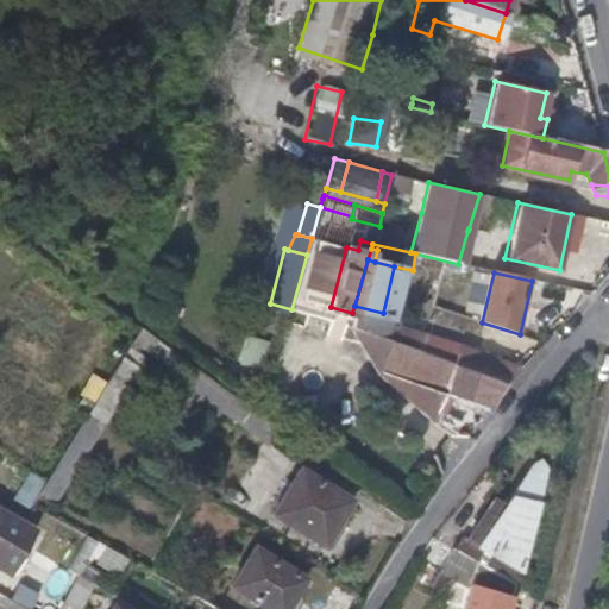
[(350,325),(415,350),(422,328),(383,313),(355,306),(352,313),(350,325)]
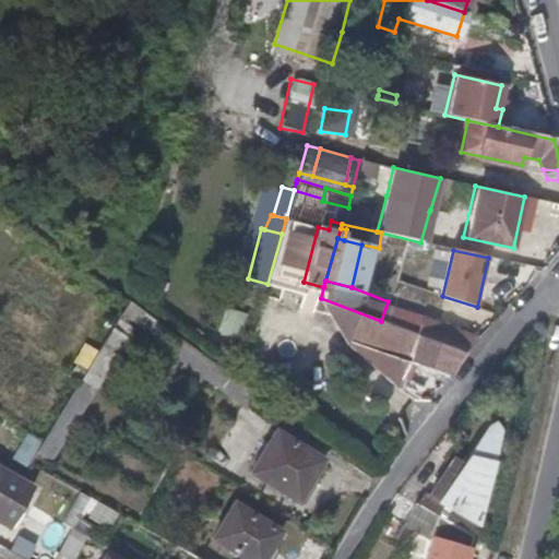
[(300,293),(321,298),(323,287),(304,282),(300,293)]
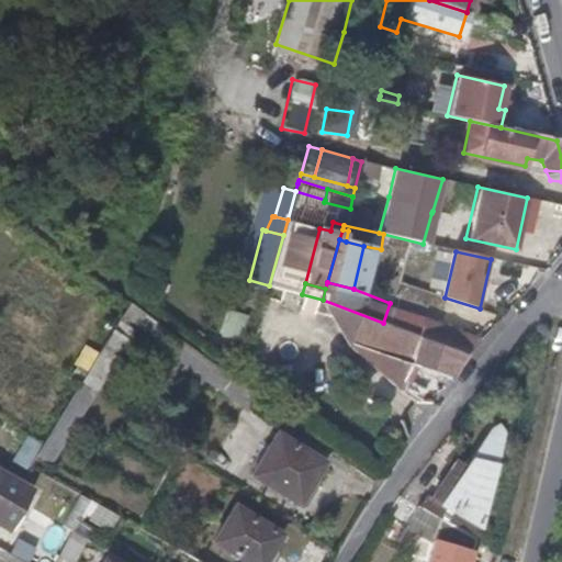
[(417,336),(425,316),(390,303),(383,323),(417,336)]
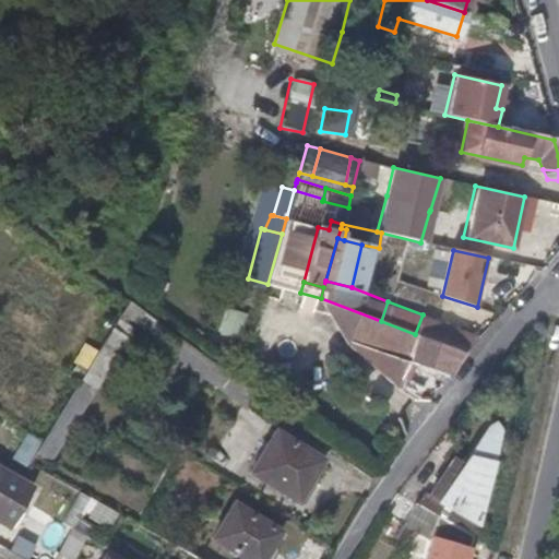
[(127,319),(166,347),(174,335),(129,304),(121,316),(127,319)]
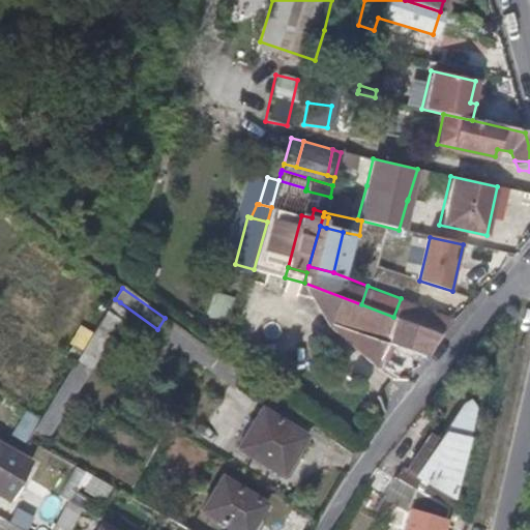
[(206,319),(227,322),(231,296),(210,293),(206,319)]
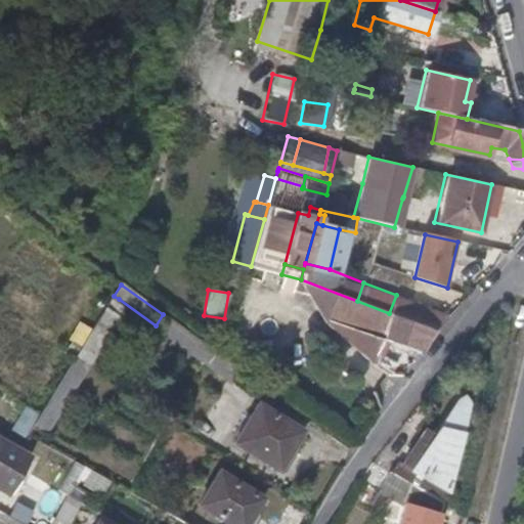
[(435,332),(447,318),(412,303),(412,301),(396,295),(389,313),(391,314),(435,332)]
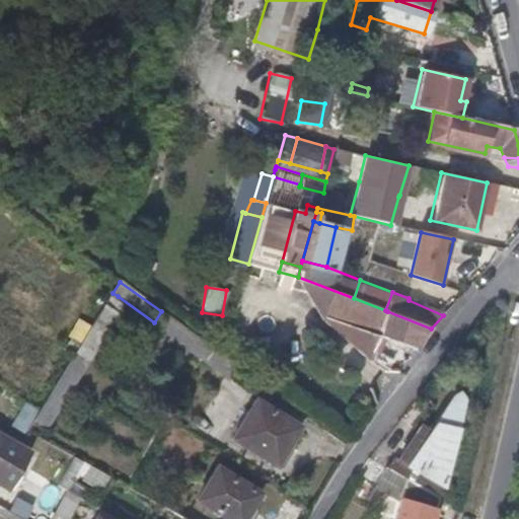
[(113,293),(108,300),(113,303),(118,296),(113,293)]
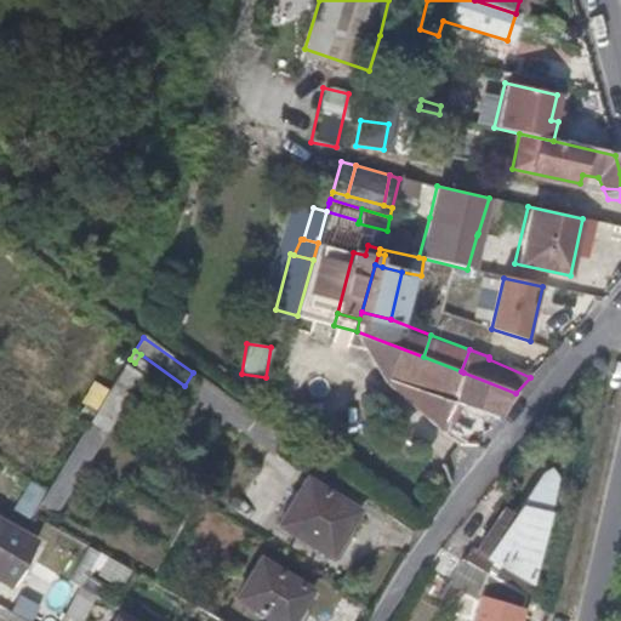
[(130,359),(49,493),(43,502),(58,512),(146,370),(135,363),(130,359)]
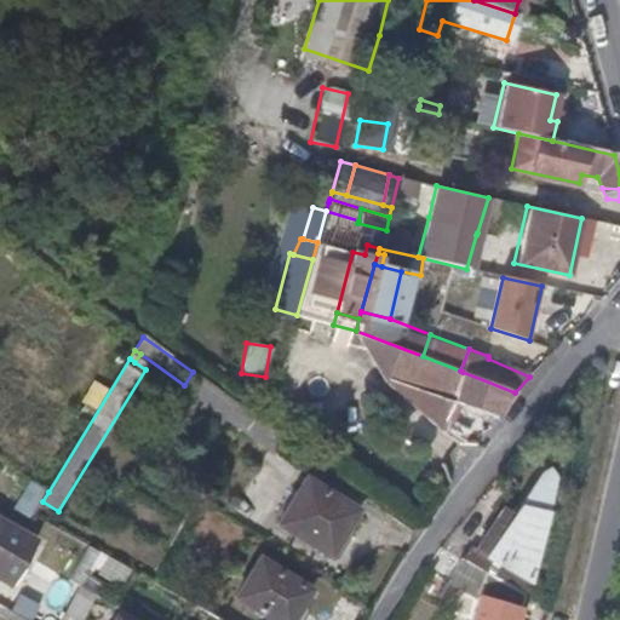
[(269,453),(281,436),(193,372),(184,385),(182,389),(202,403),(197,411),(218,426),(223,420),(269,453)]
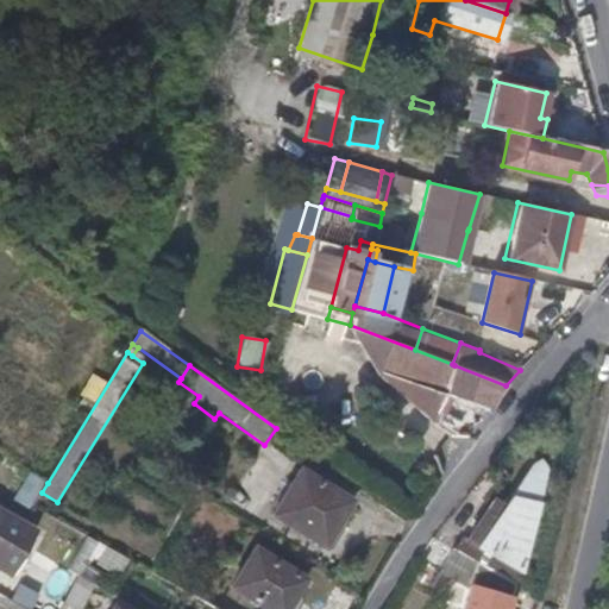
[(489,409),(506,385),(454,365),(445,389),(489,409)]
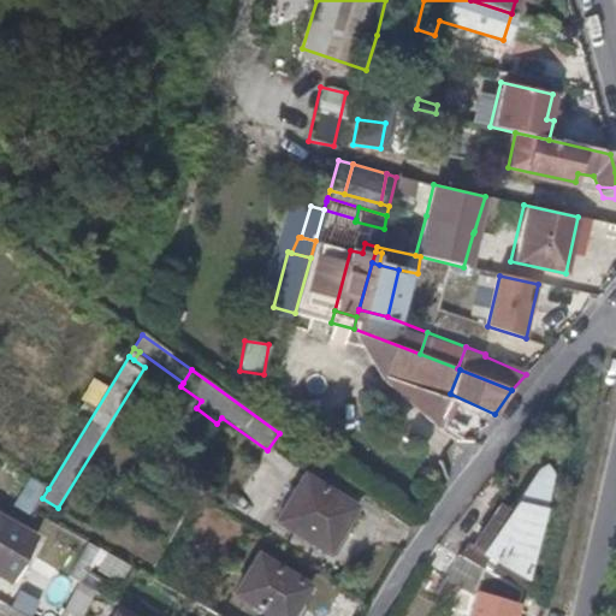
[(486,574),(520,593),(548,475),(545,473),(543,471),(540,472),(510,514),(483,550),(495,557),(486,574)]
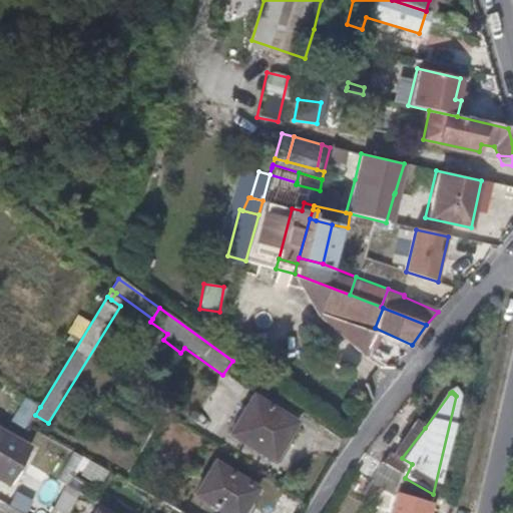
[(274,460),(296,423),(251,398),(229,436),(274,460)]
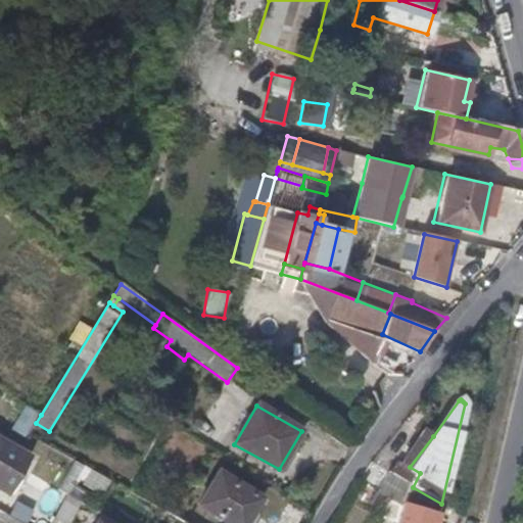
[(10,431),(21,436),(33,412),(21,407),(10,431)]
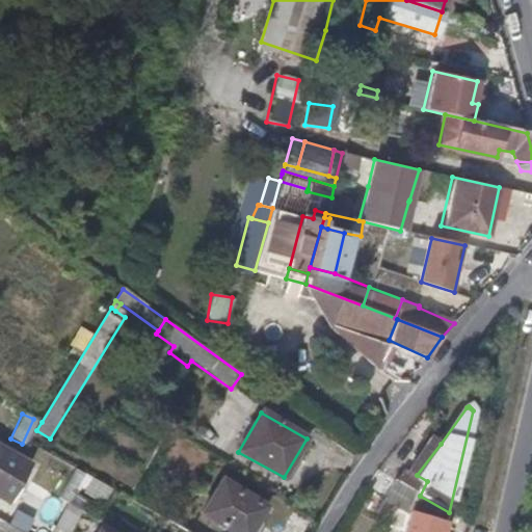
[(312,442),(307,439),(284,477),(289,481),(312,442)]
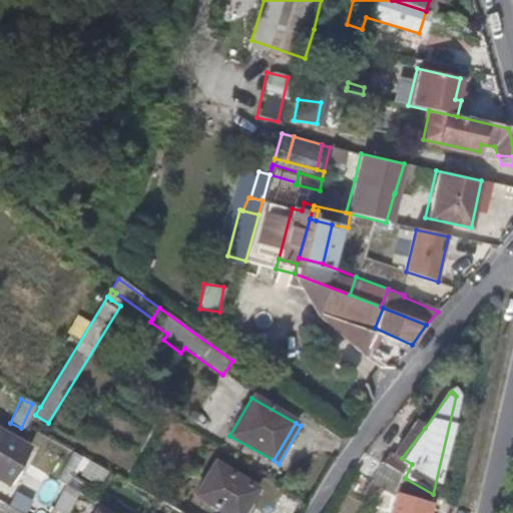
[(415,423),(394,454),(402,458),(425,428),(415,423)]
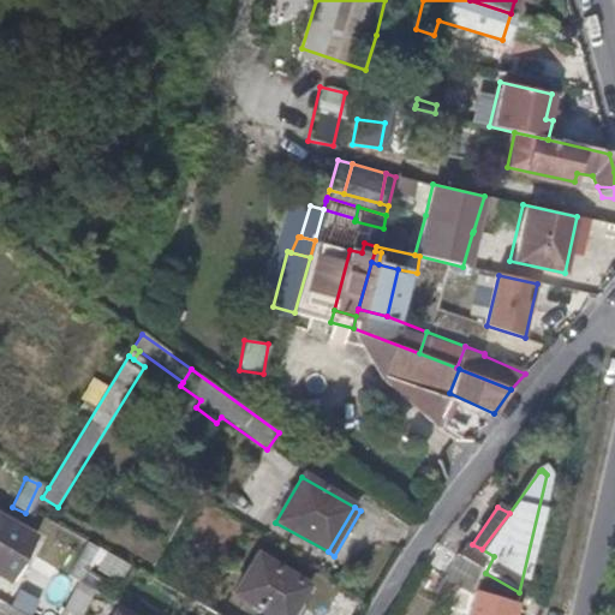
[(35,537),(0,515),(0,579),(7,584),(35,537)]
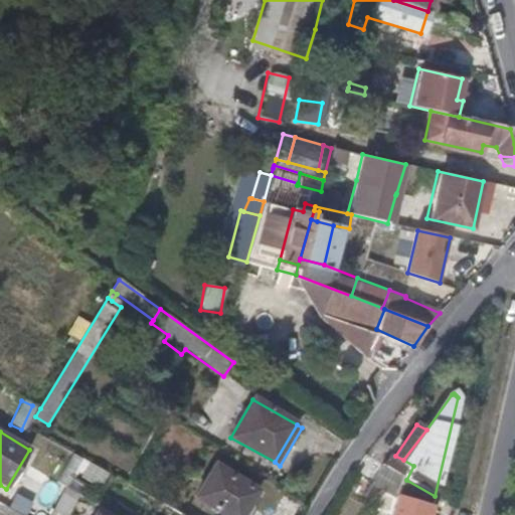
[(58,485),(65,488),(72,492),(89,464),(74,456),(58,485)]
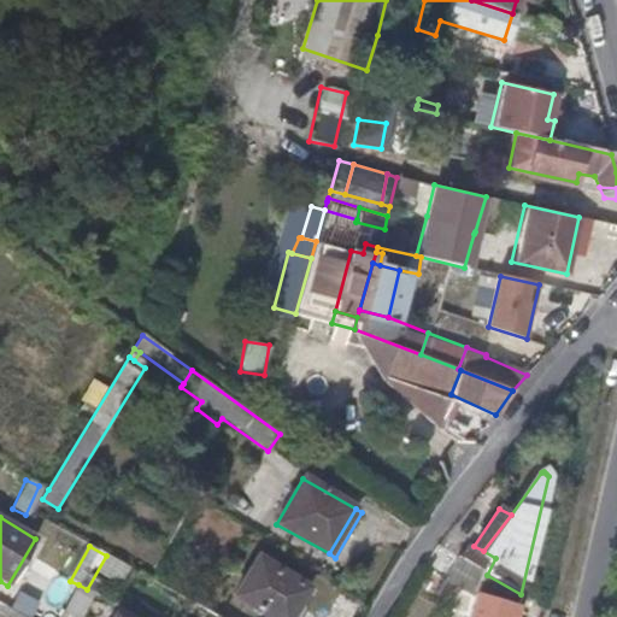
[(474,546),(463,562),(476,569),(487,575),(495,558),(483,551),(474,546)]
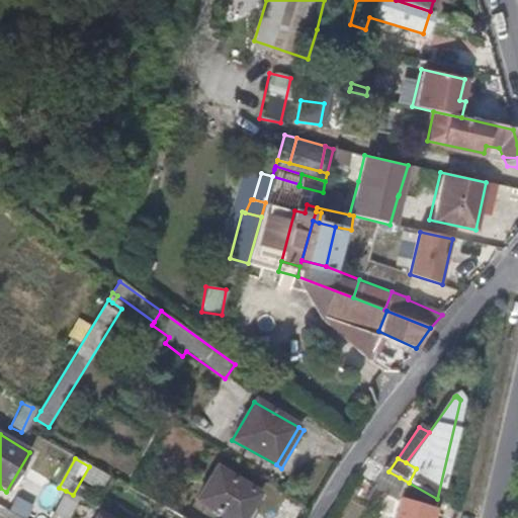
[(223,517),(243,517),(257,494),(216,468),(195,502),(223,517)]
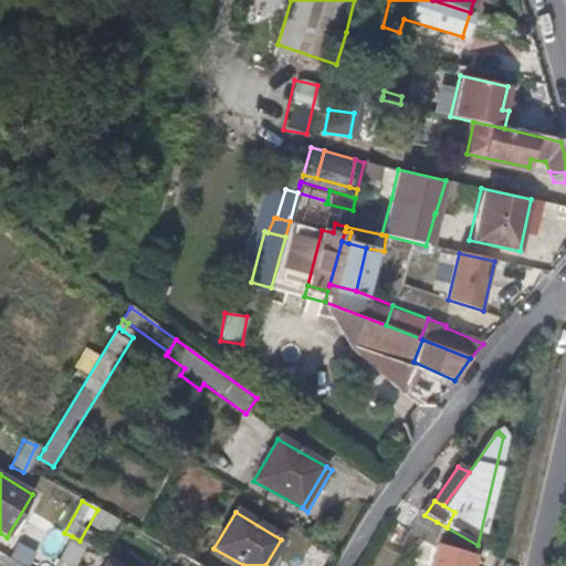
[(425,515),(419,512),(408,534),(425,544),(437,522),(425,515)]
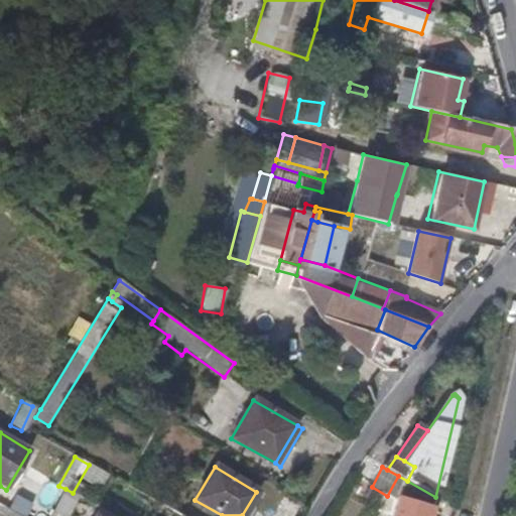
[(429,515),(435,497),(407,481),(398,476),(387,496),(396,501),(391,515),(429,515)]
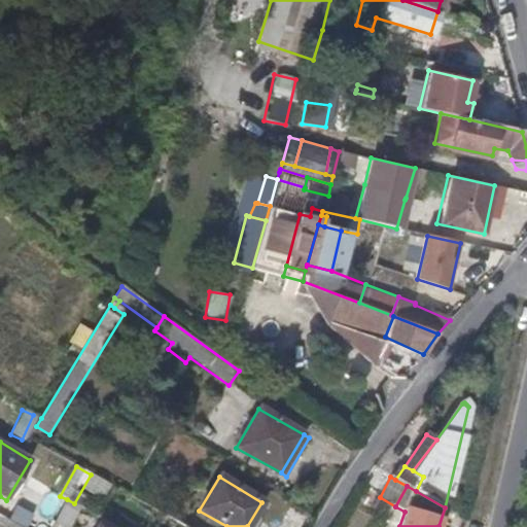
[(67,499),(54,524),(60,526),(69,526),(80,507),(74,503),(67,499)]
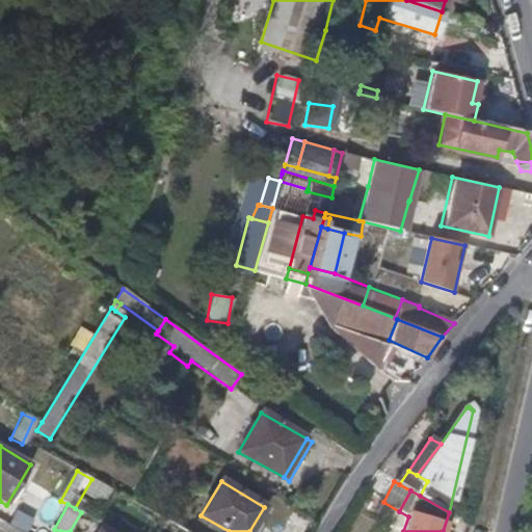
[(257,531),(269,510),(264,507),(249,531),(257,531)]
